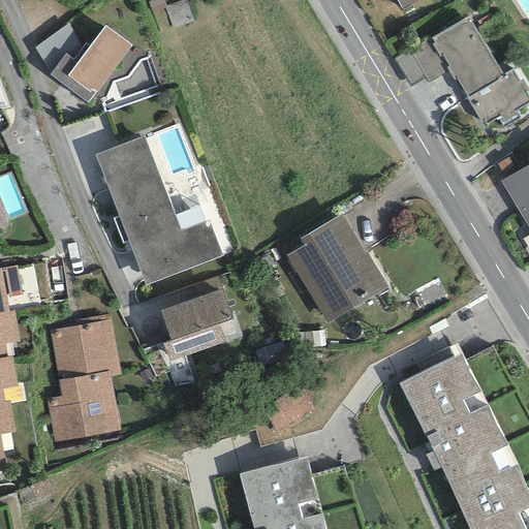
[(396,0),(402,10),(418,0),(396,0)]
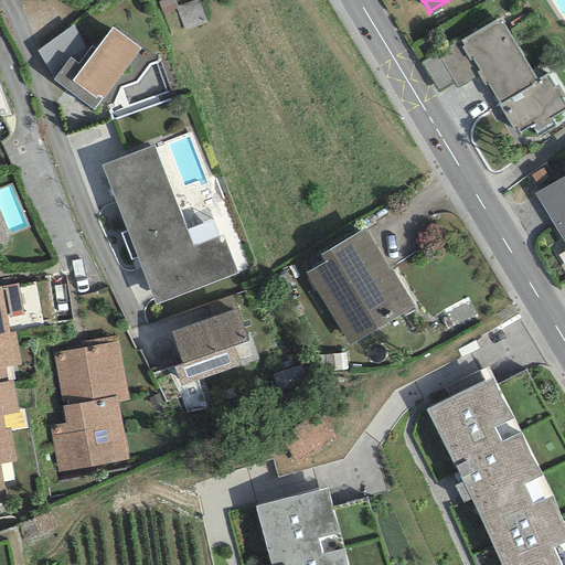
[(496,20),(460,41),(464,45),(460,48),(469,62),(471,60),(479,71),(476,73),(484,87),(487,85),(498,104),(498,105),(514,132),(516,131),(519,135),(534,125),(537,131),(553,121),(552,118),(564,110),(564,105),(562,99),(564,97),(557,86),(554,88),(546,75),(536,81),(503,24),(500,27),(496,20)]
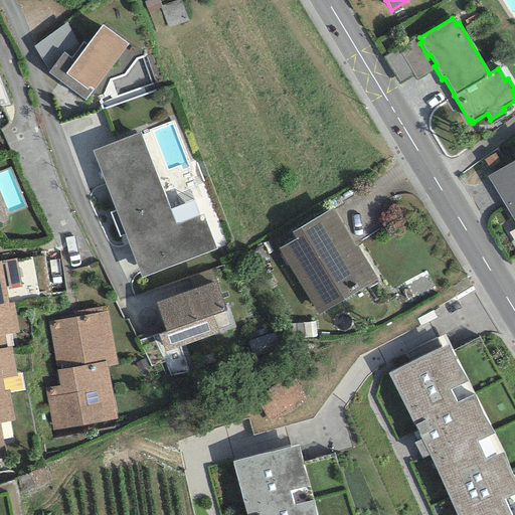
[(79,46),(66,23),(33,46),(48,72),(63,52),(70,58),(79,46)]
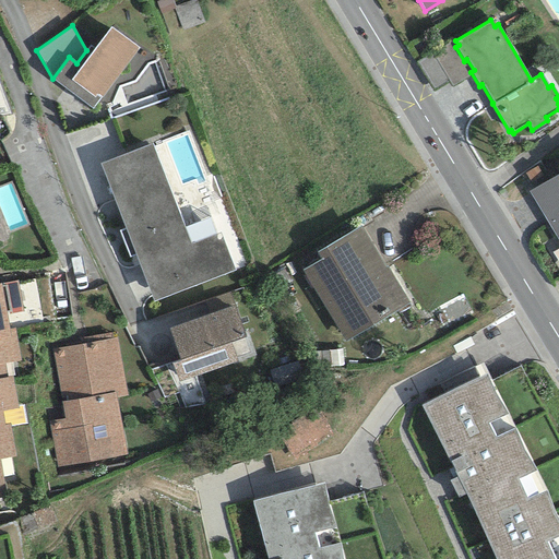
[(93,110),(139,49),(110,27),(94,49),(90,46),(86,50),(76,63),(69,57),(52,79),(51,80),(93,110)]
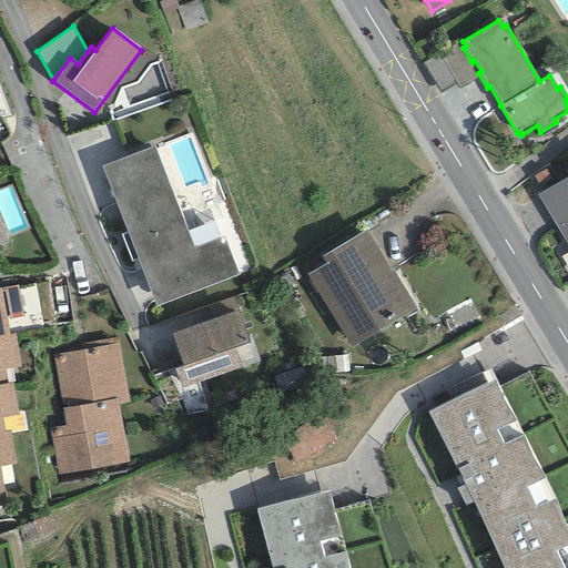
[(101,166),(155,306),(237,275),(223,236),(217,239),(211,222),(188,231),(154,146),(101,166)]
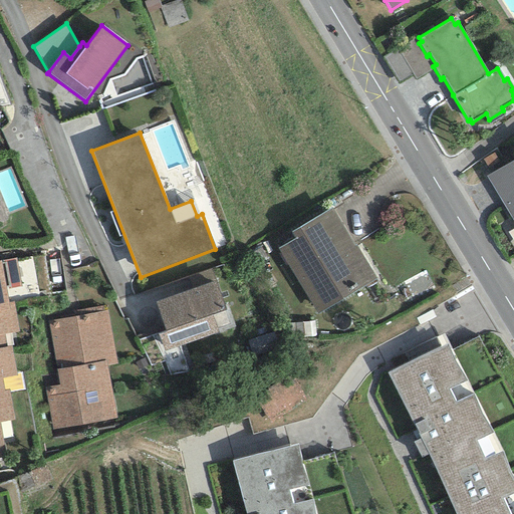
[(513,155),(513,156),(513,160),(486,177),(513,222),(513,155)]
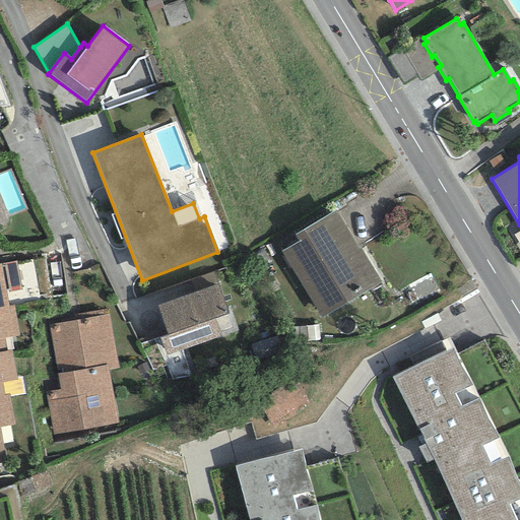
[(337,210),(296,235),(300,241),(281,251),(321,319),(381,283),(337,210)]
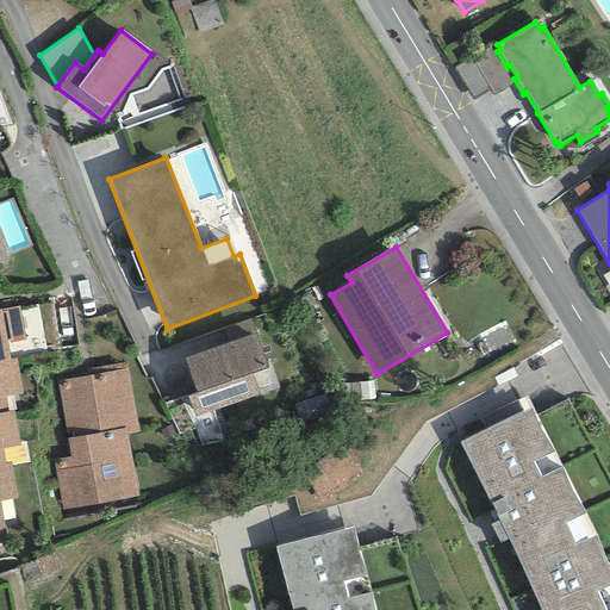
[(19,307),(0,310),(0,360),(10,360),(6,343),(24,340),(19,307)]
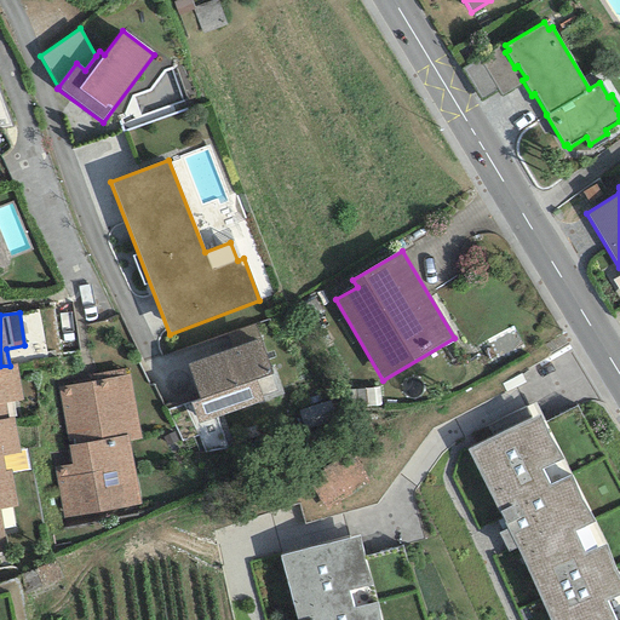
[(259,340),(187,365),(199,400),(189,403),(196,424),(279,396),(259,340)]
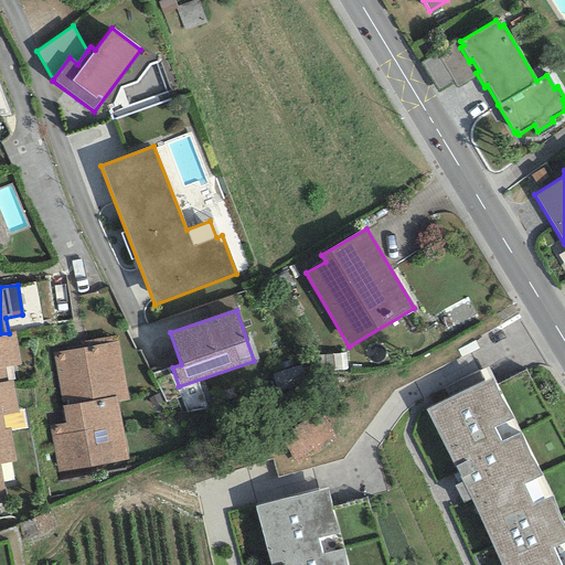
[(16,331),(9,333),(0,333),(0,382),(7,381),(4,368),(21,364),(16,331)]
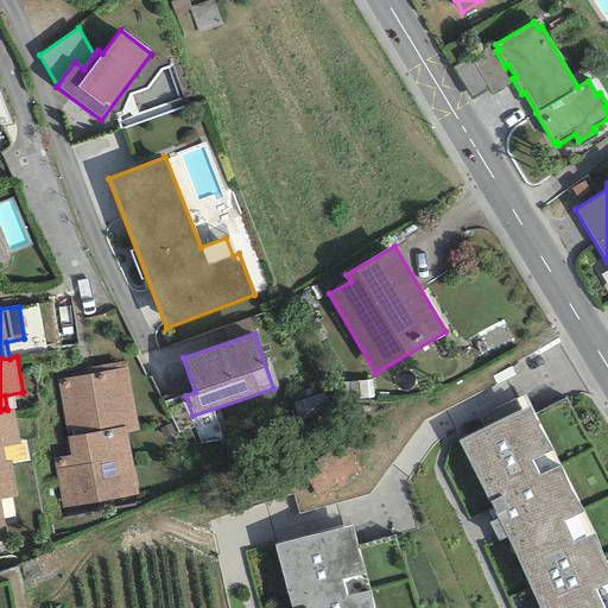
[(89,374),(56,381),(67,437),(125,426),(126,432),(138,430),(125,361),(88,368),(89,374)]
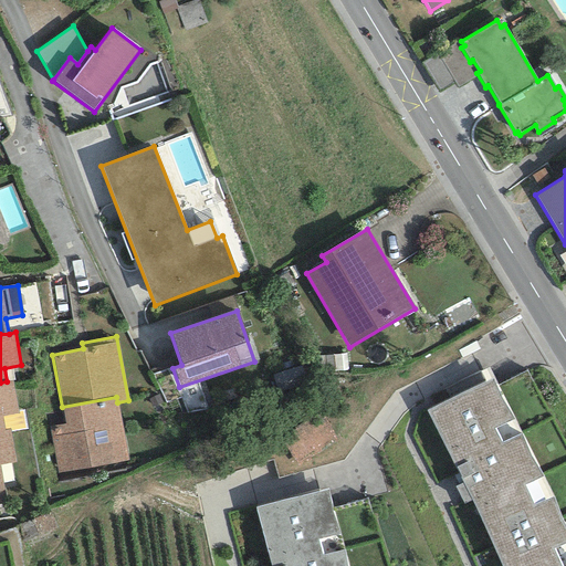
[(303,366),(273,375),(278,391),(308,383),(303,366)]
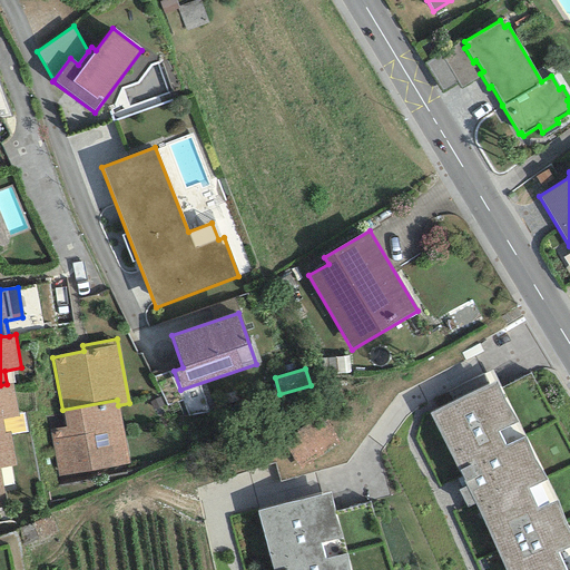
[(429,414),(465,487),(458,490),(467,508),(474,504),(504,569),(569,569),(569,530),(557,500),(546,477),(495,381),(429,414)]
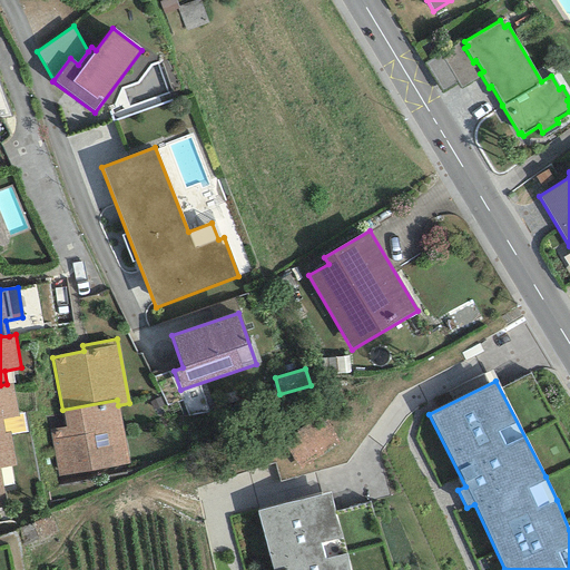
[(12,383),(7,384),(0,385),(0,434),(5,434),(2,420),(18,416),(12,383)]
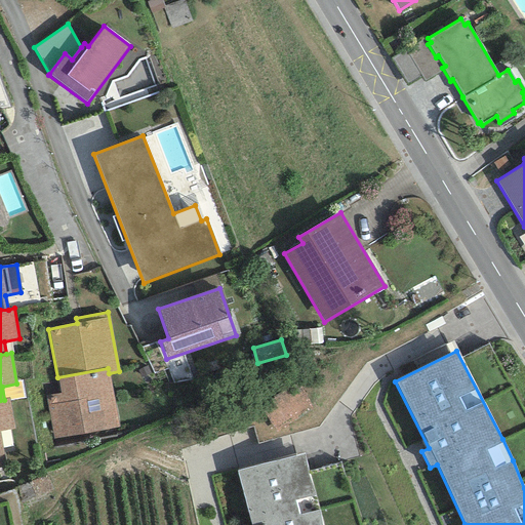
[(109,373),(108,368),(57,377),(59,394),(45,396),(52,439),(119,427),(109,373)]
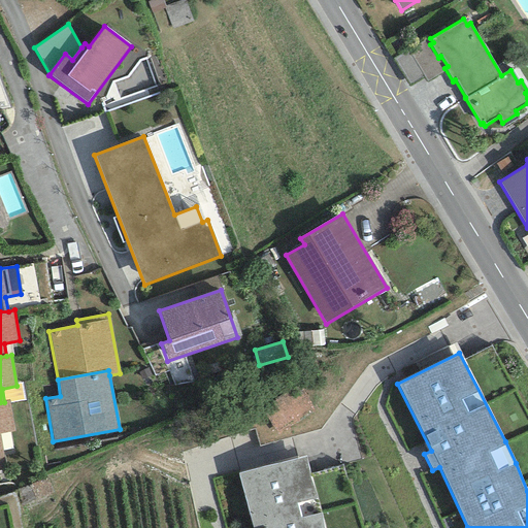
[(315,411),(298,385),(262,406),(277,433),(315,411)]
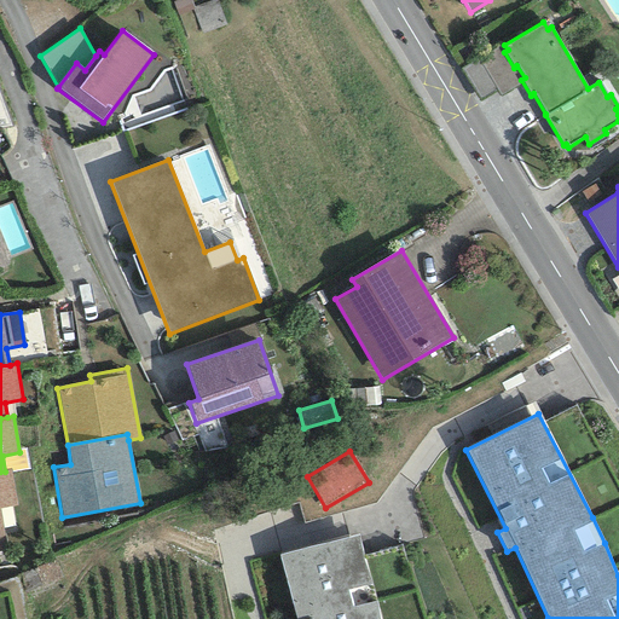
[(11,470),(5,472),(0,472),(0,550),(6,550),(0,513),(0,508),(17,505),(11,470)]
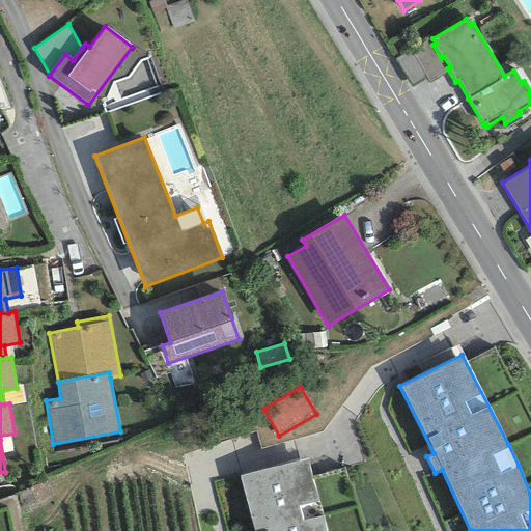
[(327,530),(308,458),(240,476),(249,512),(253,530),(327,530)]
